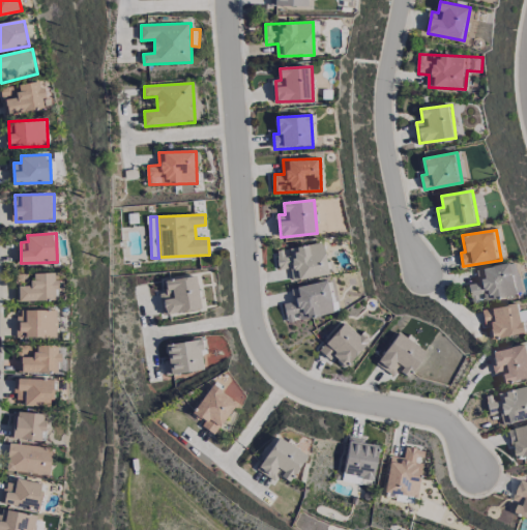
[(329,275),(325,243),(277,249),(281,270),(292,268),(294,280),(329,275)]
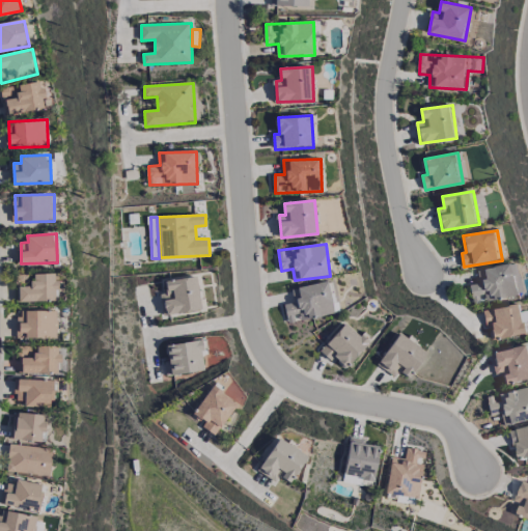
[(479,270),(481,283),(471,285),(474,303),(525,295),(520,263),(479,270)]
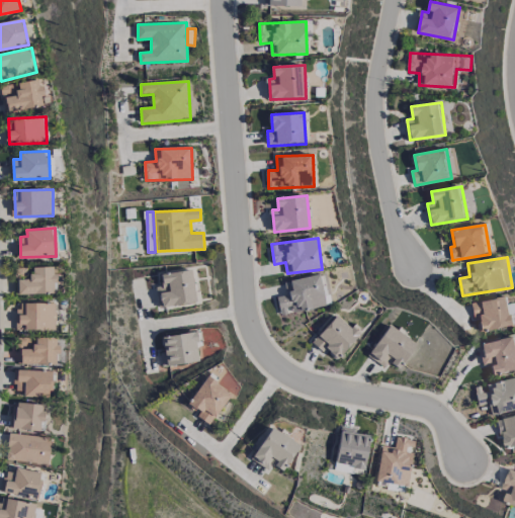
[(20,294),(58,293),(57,273),(55,274),(55,267),(32,267),(32,279),(19,279),(20,294)]
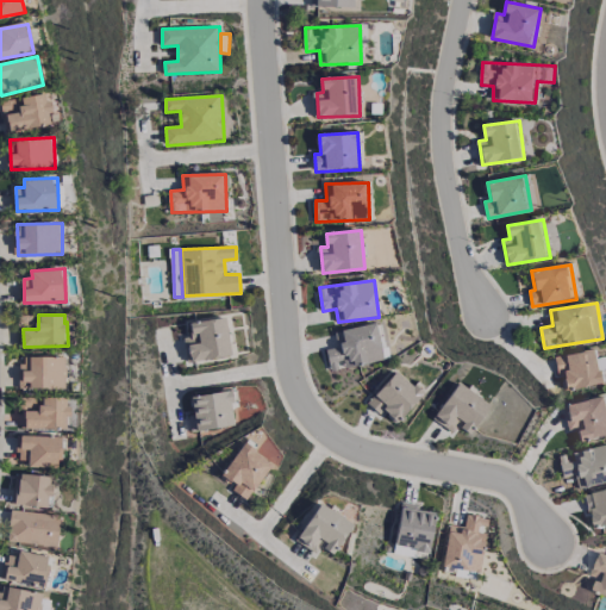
[(231,358),(227,318),(191,322),(193,337),(187,337),(191,362),(231,358)]
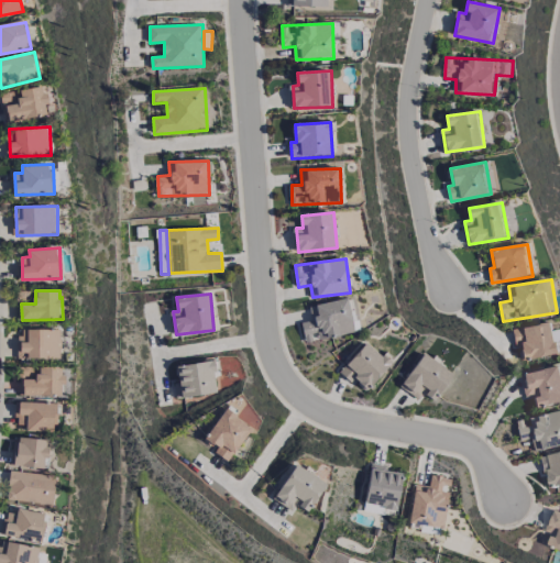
[(307,343),(355,332),(349,298),(310,307),(314,320),(303,322),(307,343)]
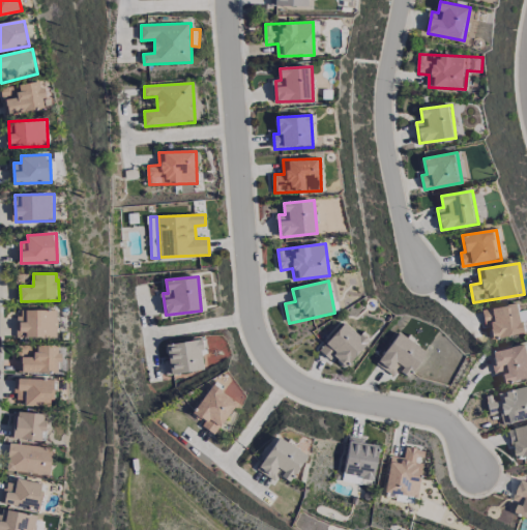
[(526,334),(522,304),(484,310),(486,325),(492,324),(493,339),(526,334)]
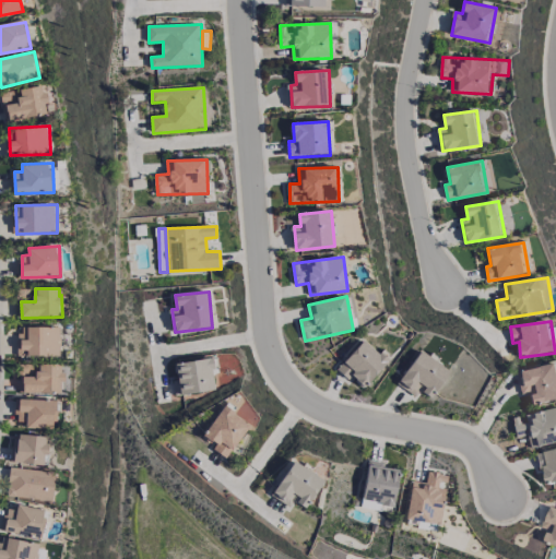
[(61,326),(21,328),(21,356),(61,355),(61,326)]
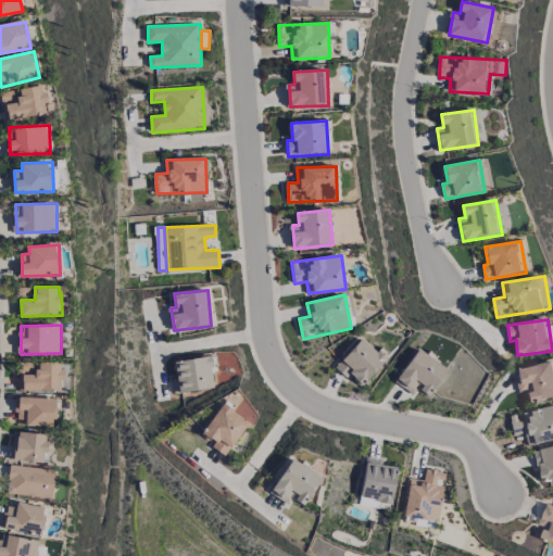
[(351,376),(363,387),(388,359),(364,338),(336,367),(349,379),(351,376)]
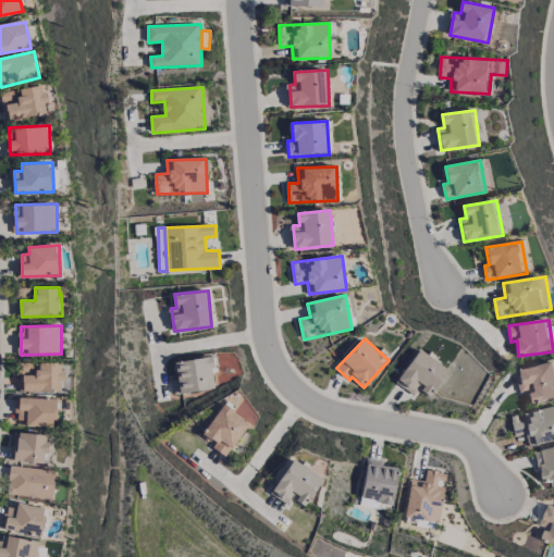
[(397,383),(416,396),(420,390),(431,396),(450,370),(420,349),(397,383)]
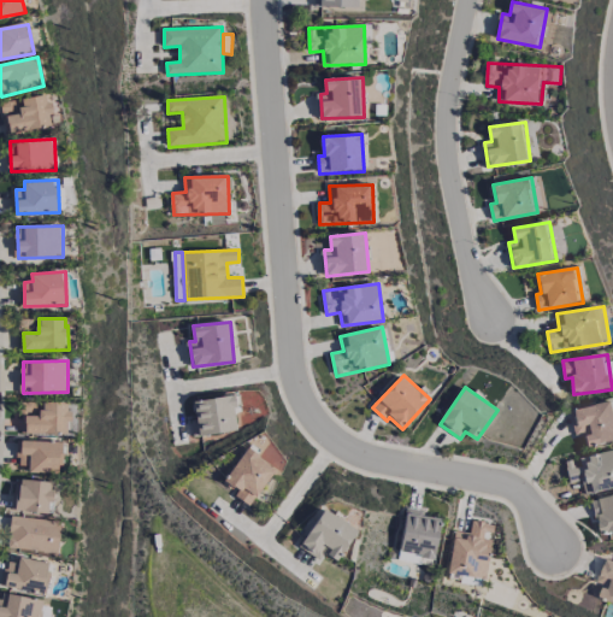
[(240,430),(234,395),(195,401),(198,419),(196,419),(199,436),(240,430)]
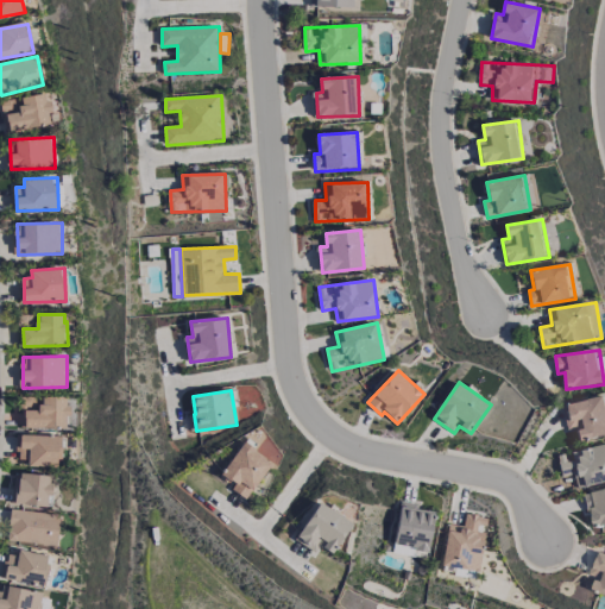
[(70,397),(42,396),(42,410),(26,410),(26,428),(69,429),(70,397)]
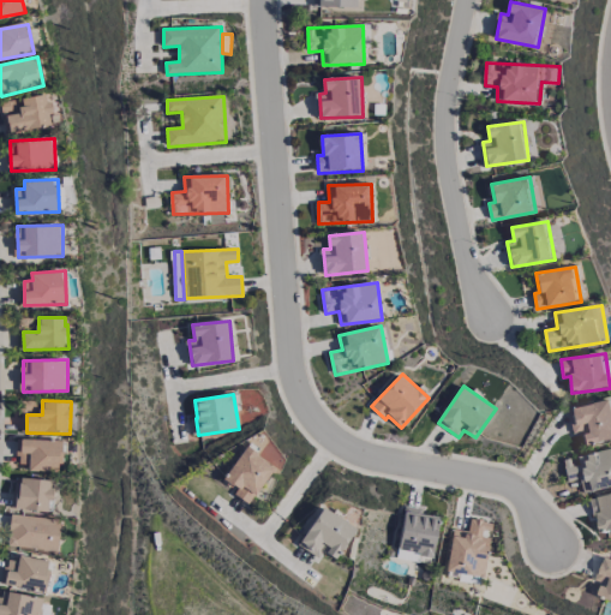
[(571,408),(576,434),(583,433),(587,446),(610,441),(610,401),(571,408)]
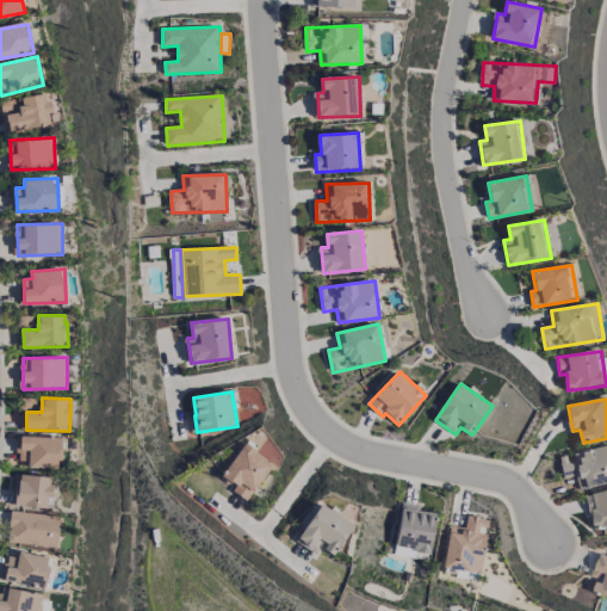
[(63,438),(20,437),(20,462),(30,462),(30,468),(62,469),(63,438)]
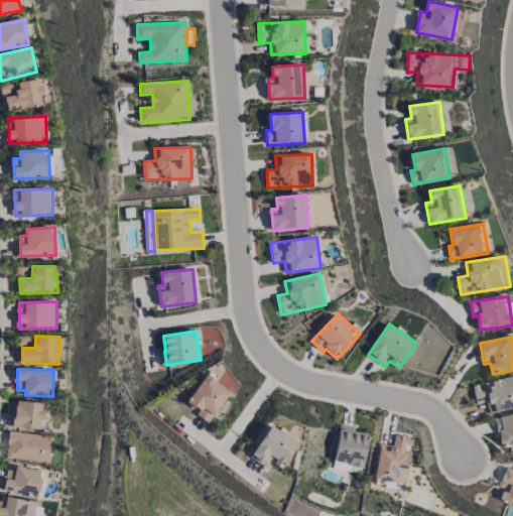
[(211,423),(231,391),(207,375),(188,402),(201,410),(198,415),(211,423)]
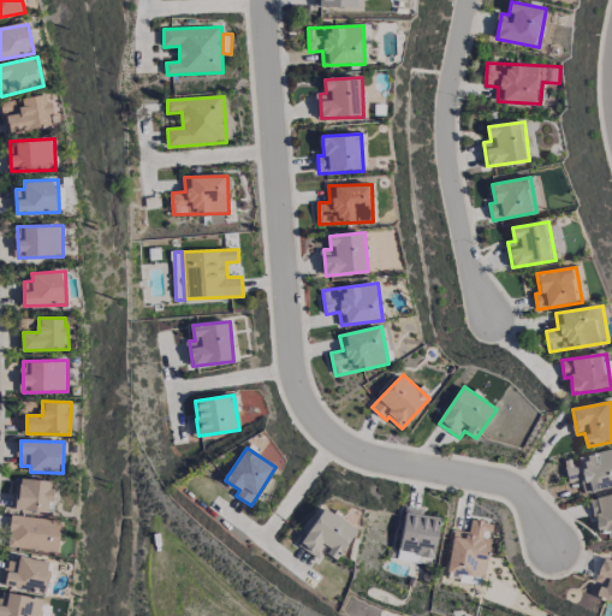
[(611,449),(565,461),(570,484),(582,480),(586,496),(611,489),(611,449)]
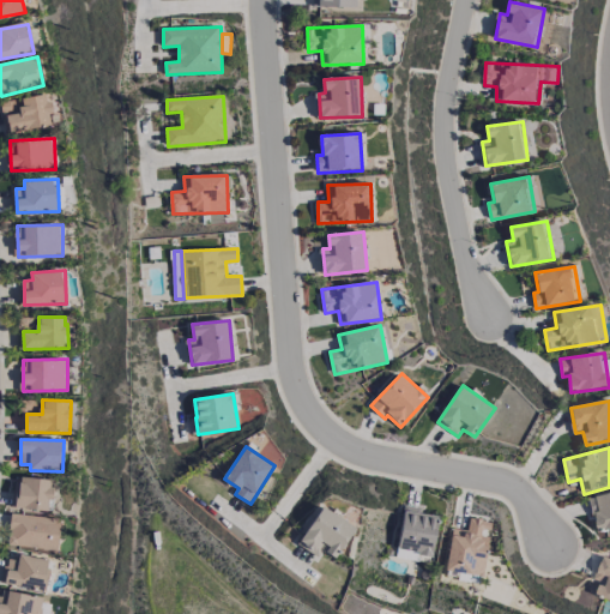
[(50,511),(53,480),(19,477),(18,510),(50,511)]
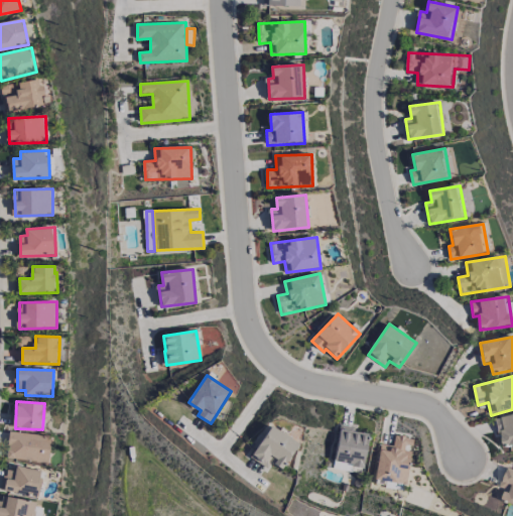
[(512,415),(496,418),(499,433),(504,432),(507,446),(512,445),(512,415)]
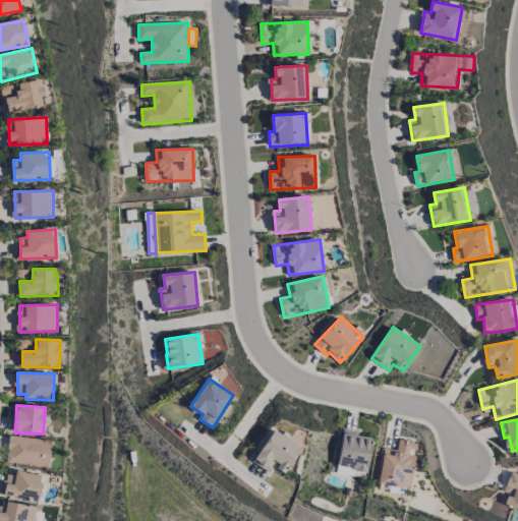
[(358,476),(358,471),(368,473),(373,438),(359,436),(360,430),(345,428),(339,473),(358,476)]
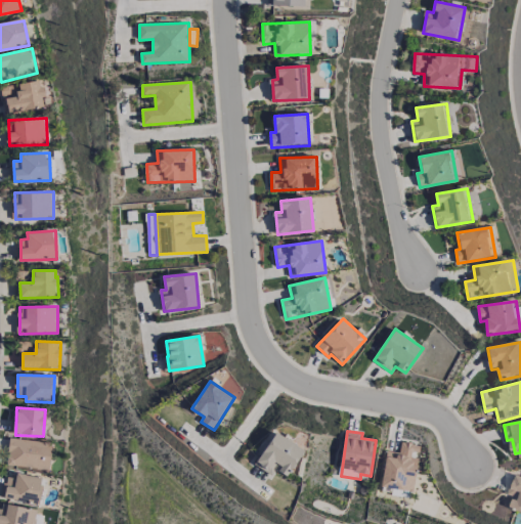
[(304,448),(273,433),(256,466),(273,475),(276,471),(289,477),(304,448)]
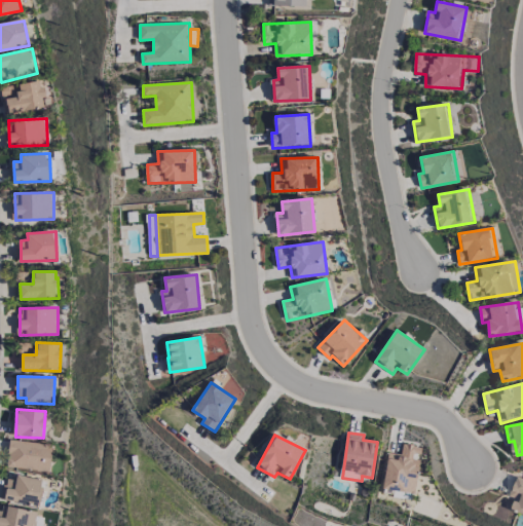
[(11,440),(8,466),(50,472),(54,445),(11,440)]
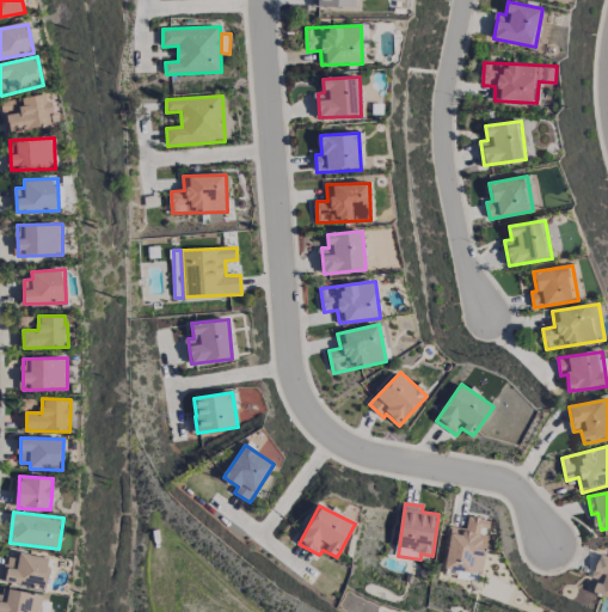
[(447,569),(484,574),(491,519),(470,516),(467,530),(453,527),(447,569)]
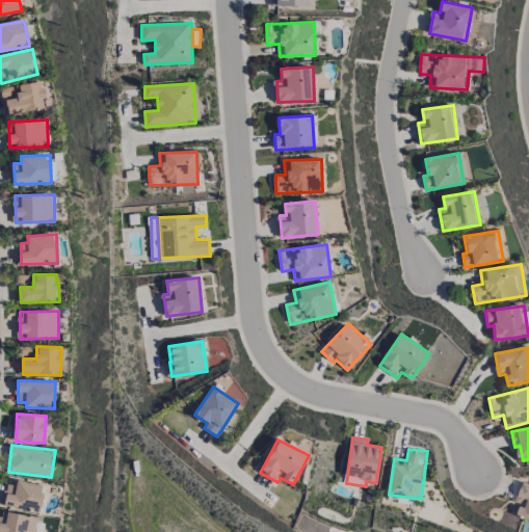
[(46,486),(19,480),(17,486),(9,484),(5,506),(40,513),(46,486)]
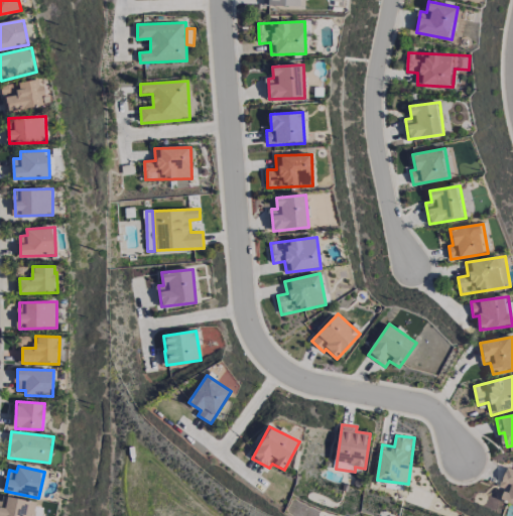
[(512,469),(509,468),(503,488),(508,489),(504,501),(512,503),(512,469)]
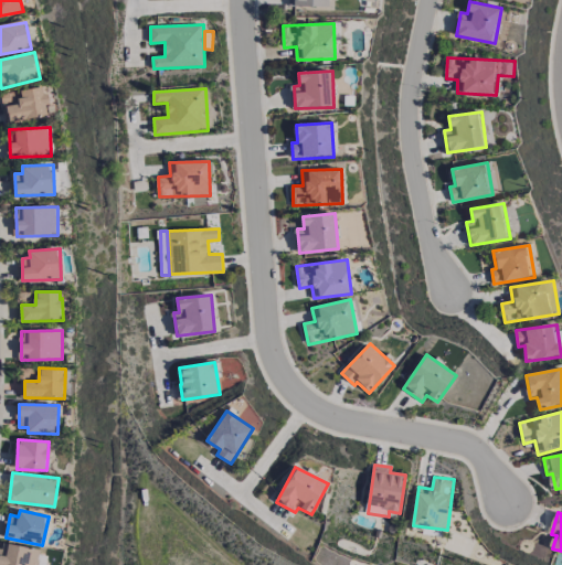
[(0,550),(0,564),(38,564),(42,550),(1,543),(0,550)]
